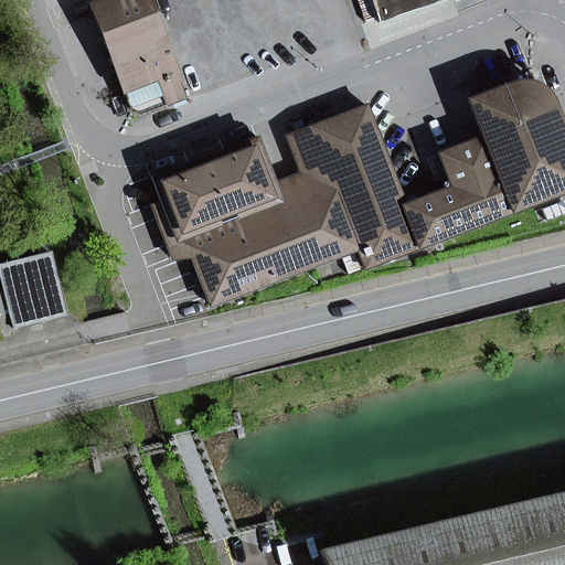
[(141,115),(331,41),(315,0),(100,0),(89,4),(130,109),(141,115)]
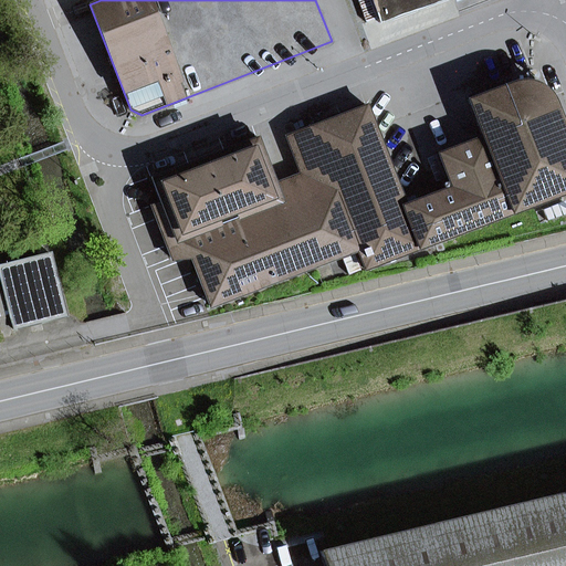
[(370,0),(379,23),(444,0),(370,0)]
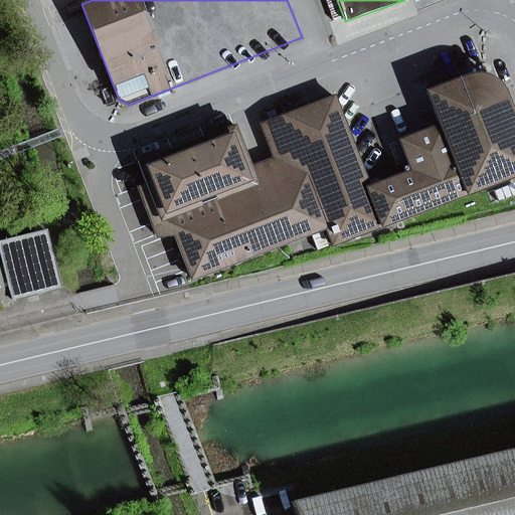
[(325,227),(332,245),(514,174),(514,123),(503,92),(496,81),(486,75),(469,74),(425,91),(439,125),(398,140),(410,170),(368,186),(334,97),(266,123),(271,138),(288,132),(294,145),(277,152),(278,155),(279,159),(271,162),(276,175),(256,183),(258,184),(160,221),(160,220),(152,223),(157,235),(174,233),(191,279),(325,227)]
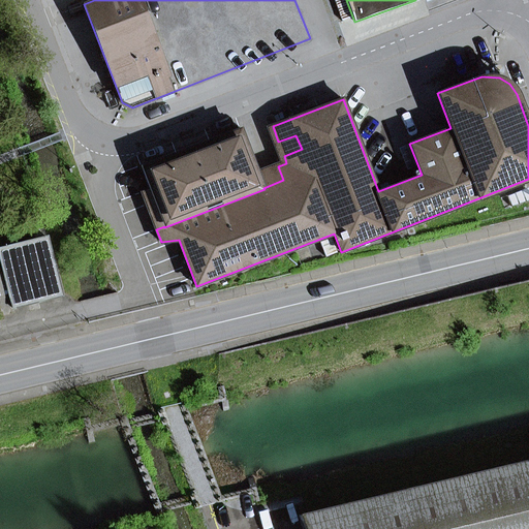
[(164,227),(265,189),(263,188),(256,170),(241,128),(141,166),(150,190),(143,193),(147,206),(155,203),(164,226),(164,227)]
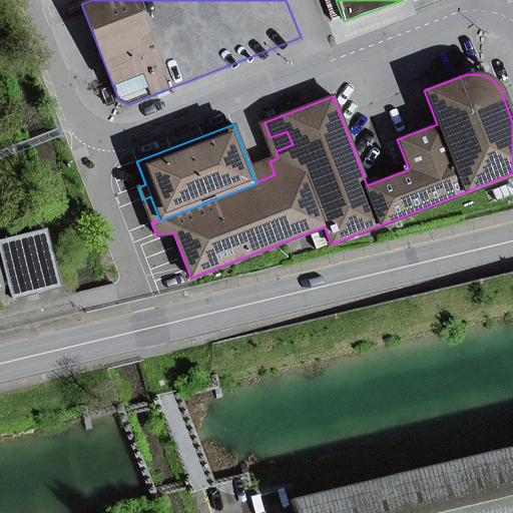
[(276,151),(293,144),(287,131),(270,137),(276,151)]
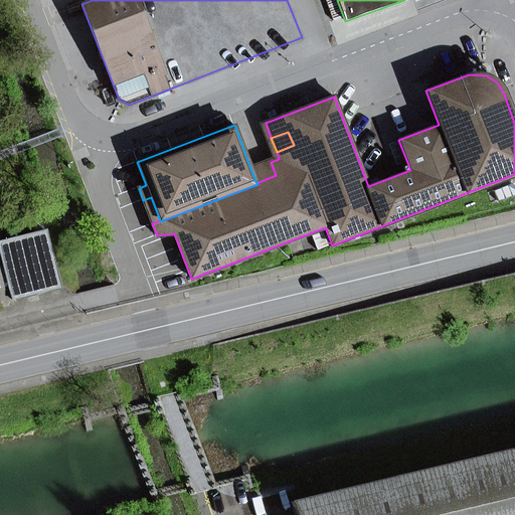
[(256,183),(276,175),(271,162),(279,159),(278,155),(249,166),(256,183)]
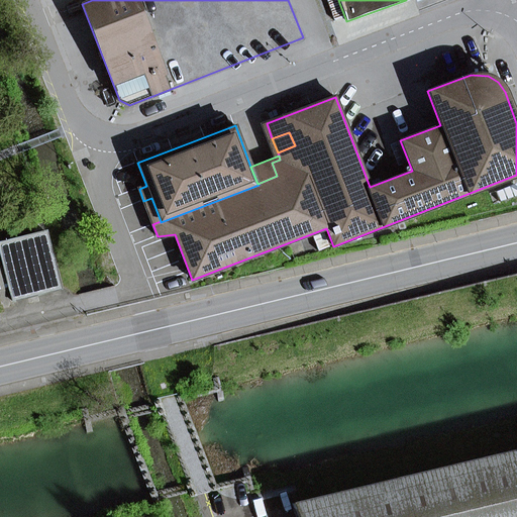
[(152,224),(161,221),(151,198),(143,201),(152,224)]
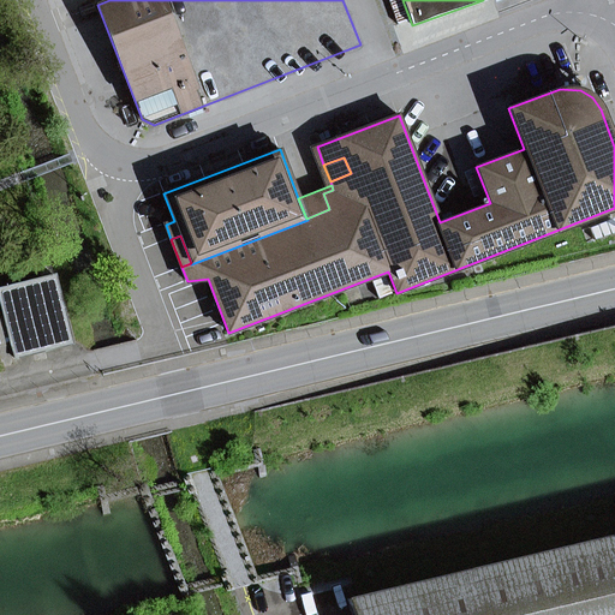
[(55,278),(0,291),(0,297),(1,300),(58,286),(55,278)]
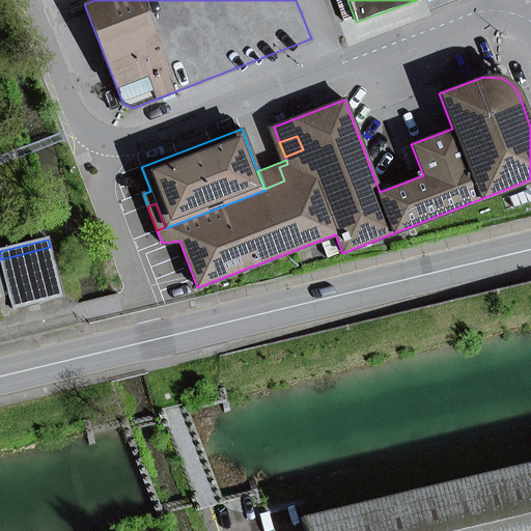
[(1,259),(14,310),(62,298),(50,247),(1,259)]
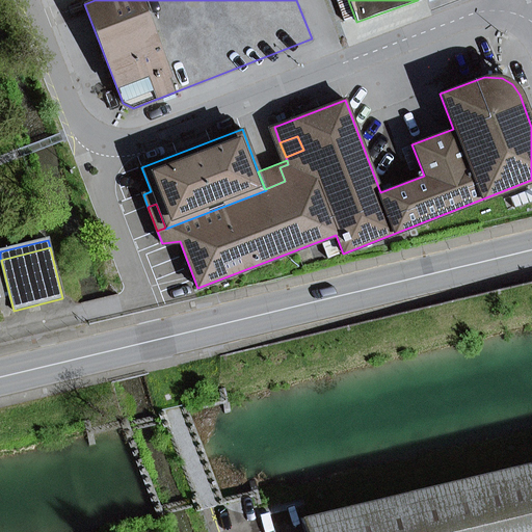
[(531,531),(531,462),(301,519),(306,531),(531,531)]
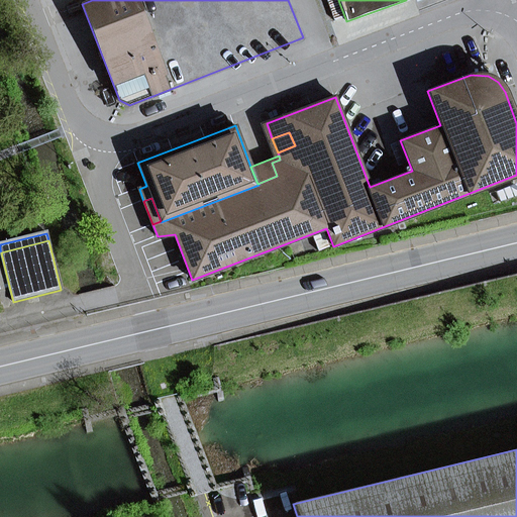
All buildings are outlined.
